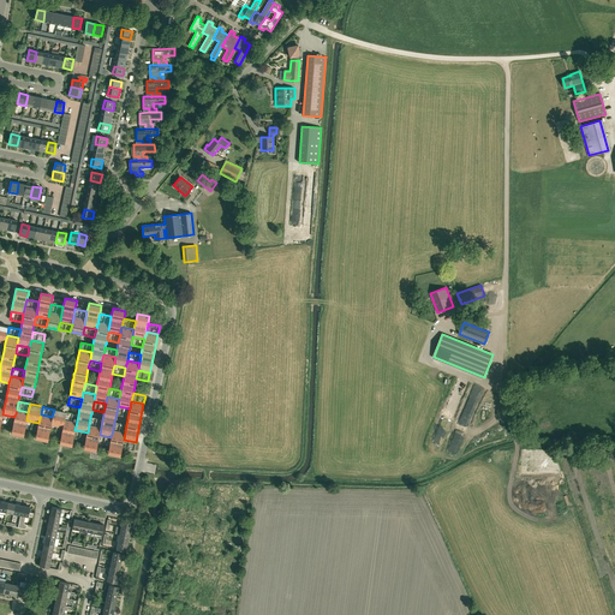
[(130,408),(118,406),(117,415),(127,417),(130,408)]
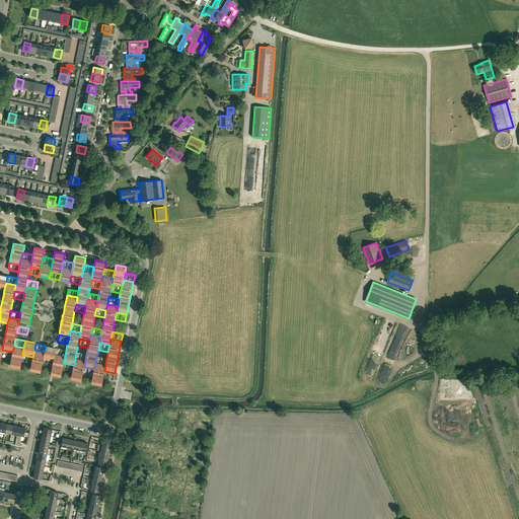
[(9,365),(20,368),(20,367),(21,361),(22,355),(23,348),(14,346),(12,352),(11,359),(9,365)]
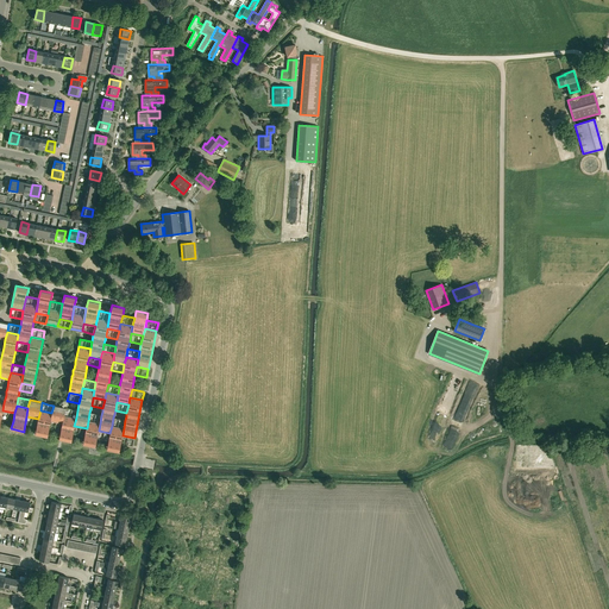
[(51,413),(50,421),(62,424),(64,415),(66,408),(54,406),(51,413)]
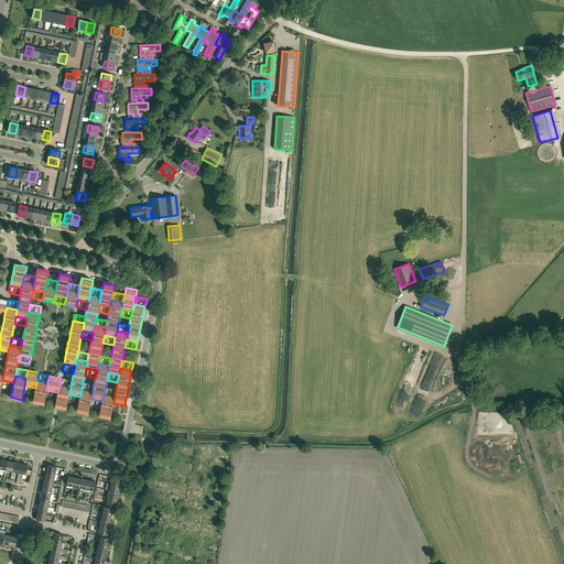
[(62,378),(61,378),(60,384),(71,387),(72,380),(62,378)]
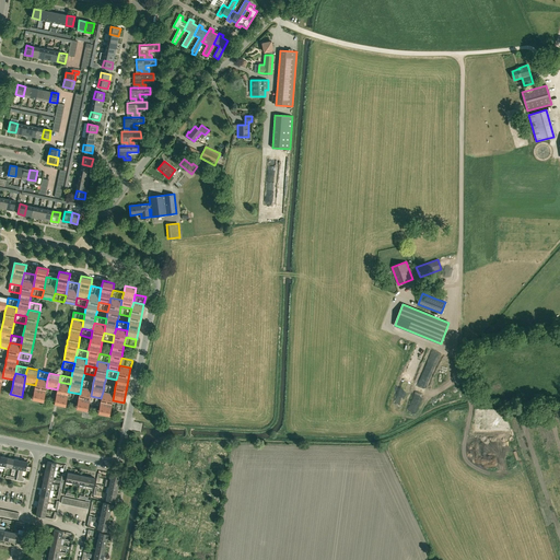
[(13,380),(2,377),(1,385),(12,387),(13,380)]
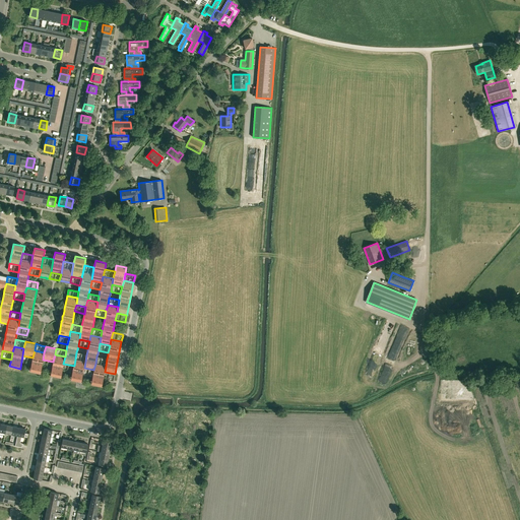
[(30,370),(29,371),(41,373),(41,372),(42,366),(43,360),(44,352),(40,351),(35,350),(33,358),(31,364),(30,370)]
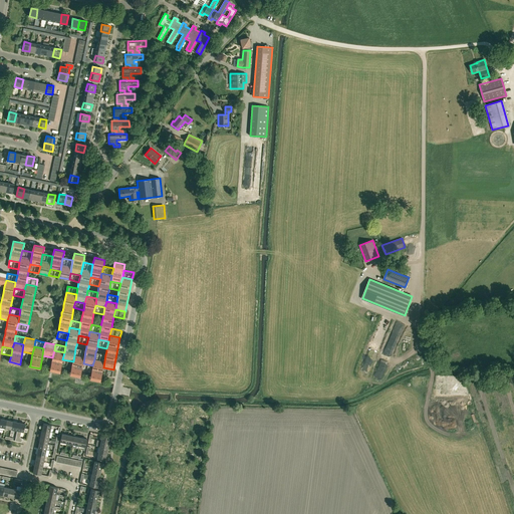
[(85,350),(75,348),(74,355),(84,357),(85,350)]
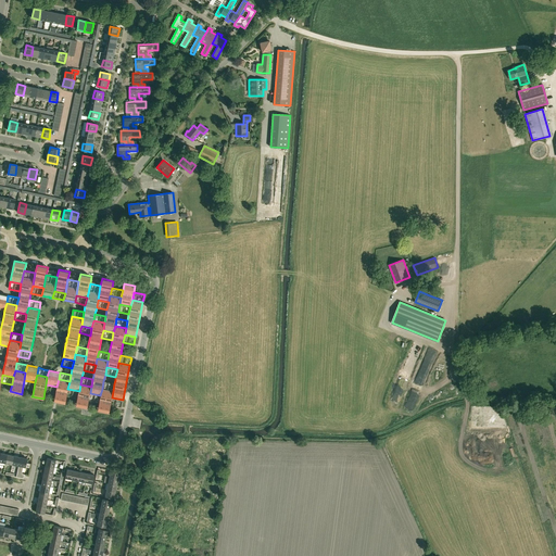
[(54,400),(53,401),(65,403),(65,402),(66,396),(67,389),(70,381),(59,379),(57,387),(55,393),(54,400)]
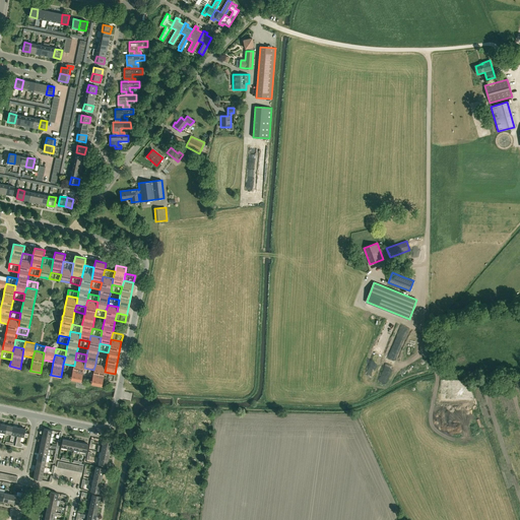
[(33,358),(22,355),(21,362),(31,364),(33,358)]
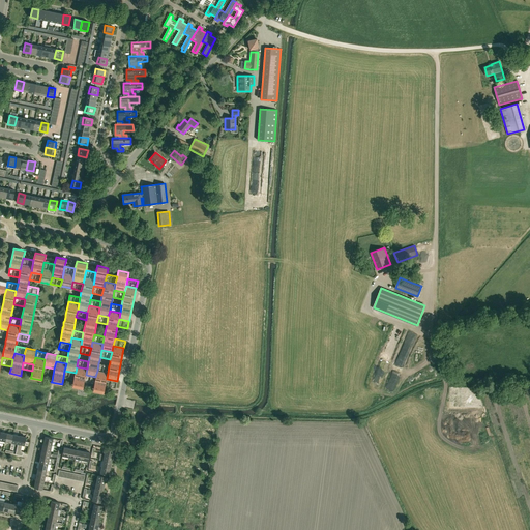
[(109,365),(98,363),(97,371),(108,373),(109,365)]
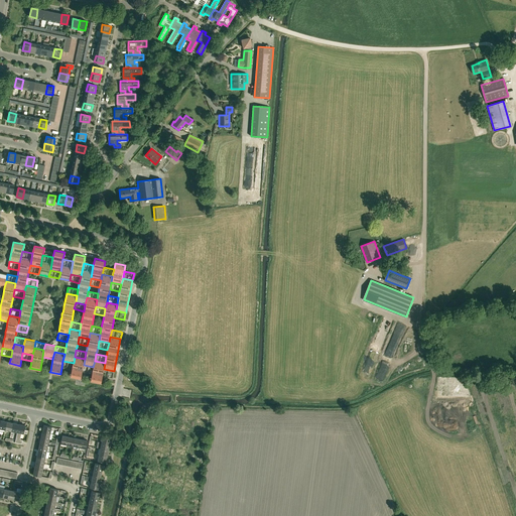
[(52,359),(42,357),(41,363),(51,365),(52,359)]
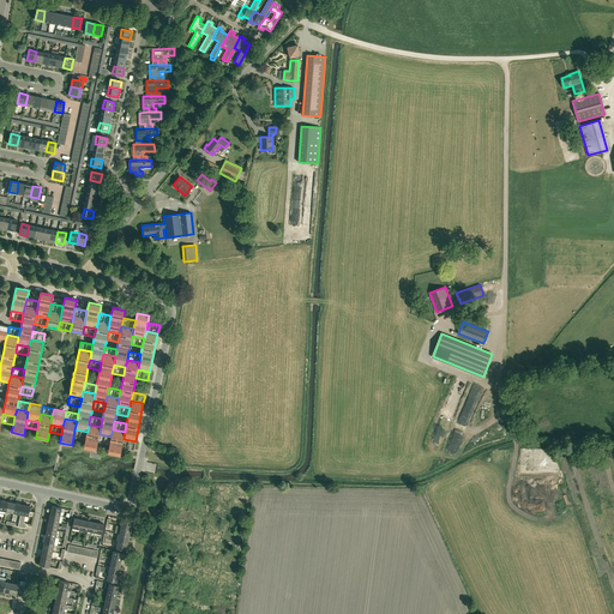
[(84,446),(84,447),(96,450),(96,449),(97,443),(100,434),(101,427),(89,425),(88,432),(85,440),(84,446)]
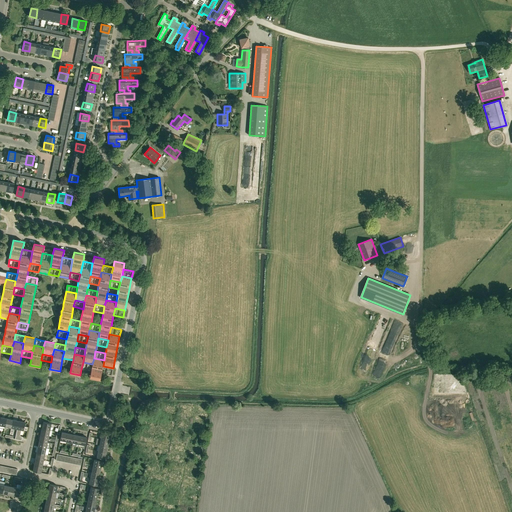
[(73,360),(62,358),(61,365),(71,367),(73,360)]
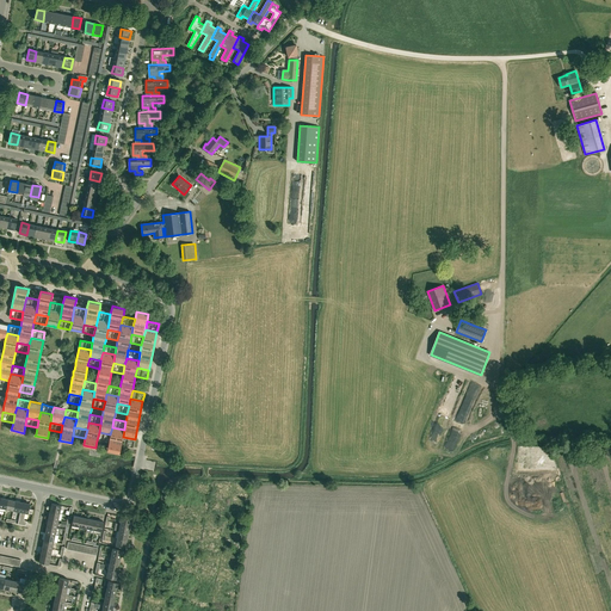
[(107,449),(107,450),(119,452),(119,451),(121,445),(123,437),(124,430),(112,427),(110,434),(109,443),(107,449)]
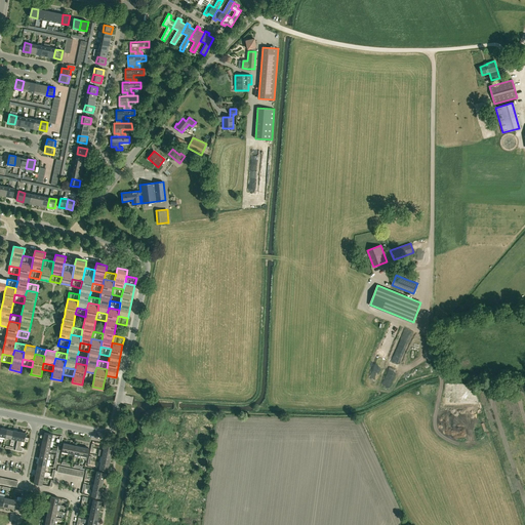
[(94,373),(85,371),(83,378),(93,380),(94,373)]
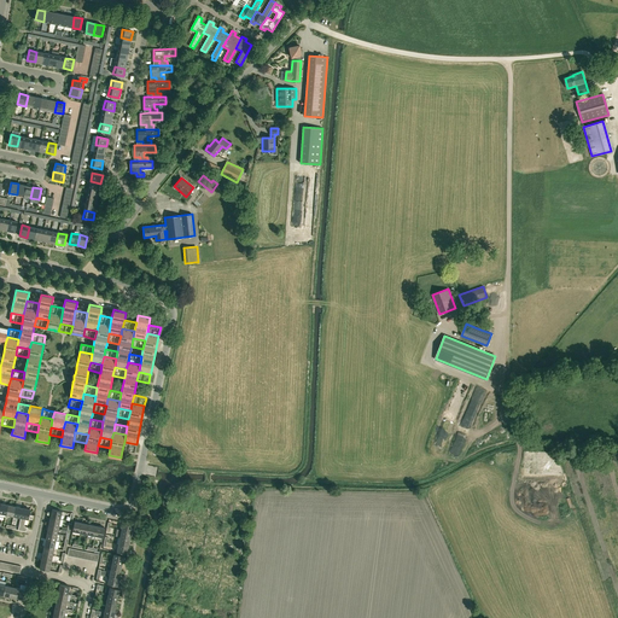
[(136,444),(124,442),(122,450),(133,453),(134,453),(136,444)]
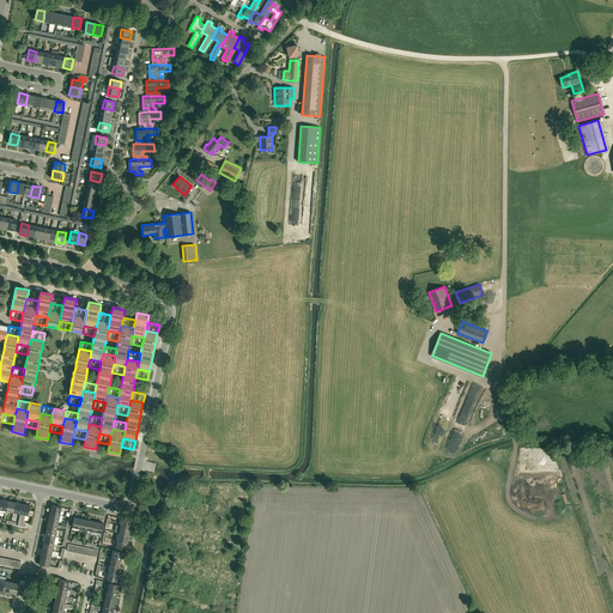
[(23,504),(20,514),(18,526),(25,527),(26,522),(24,522),(25,515),(28,515),(30,505),(23,504)]
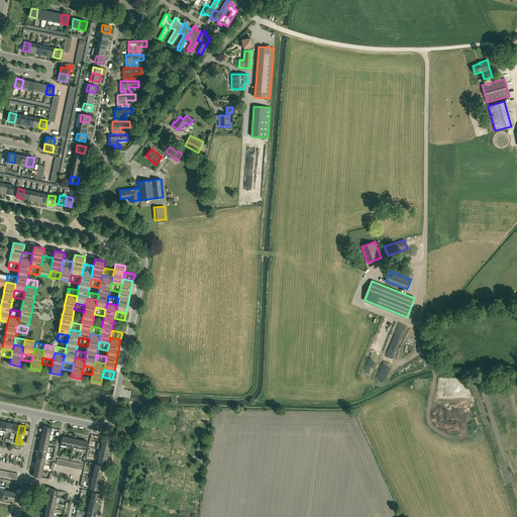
[(42,432),(50,434),(52,427),(43,426),(42,432)]
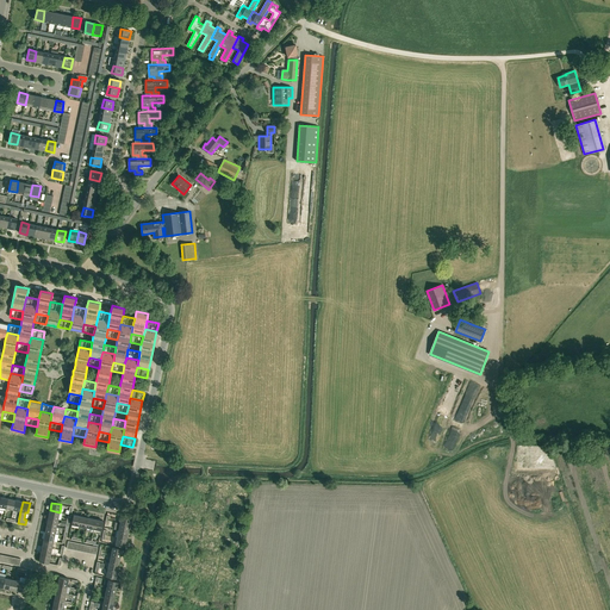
[(79,526),(81,516),(74,515),(72,524),(79,526)]
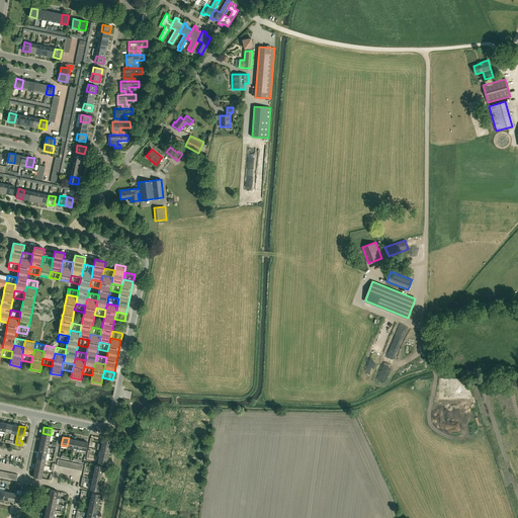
[(102,444),(110,446),(111,439),(103,438),(102,444)]
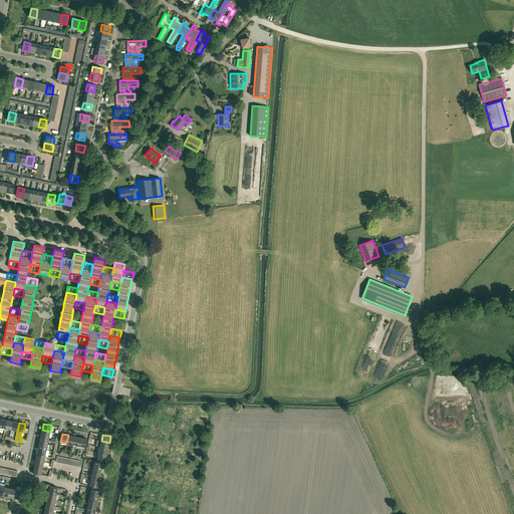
[(84,451),(85,447),(87,439),(80,438),(79,446),(82,447),(82,450),(84,451)]
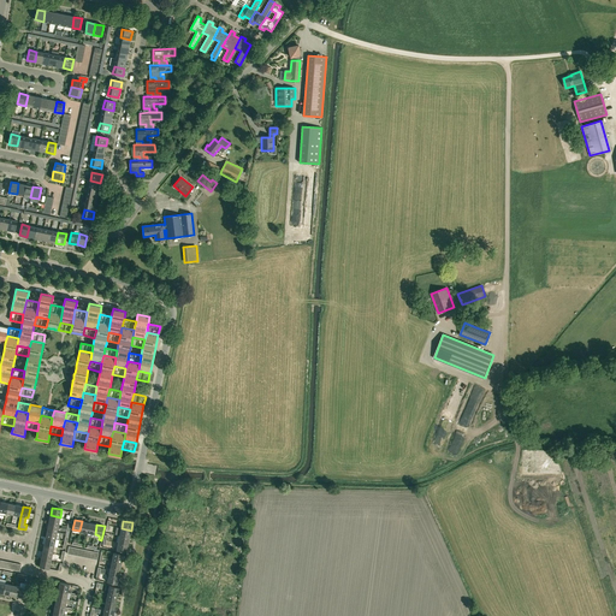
[(126,552),(128,545),(118,543),(117,550),(126,552)]
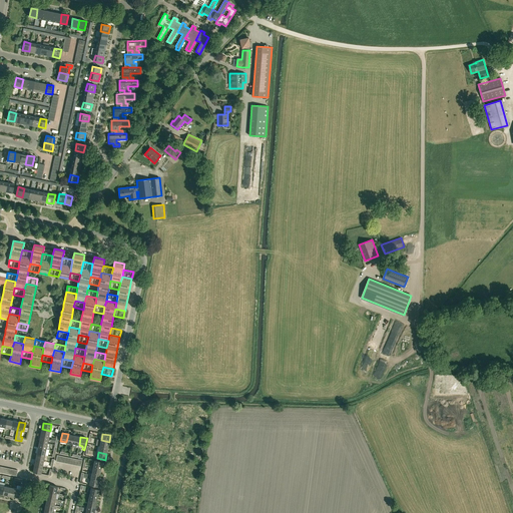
[(93,466),(101,468),(102,462),(94,460),(93,466)]
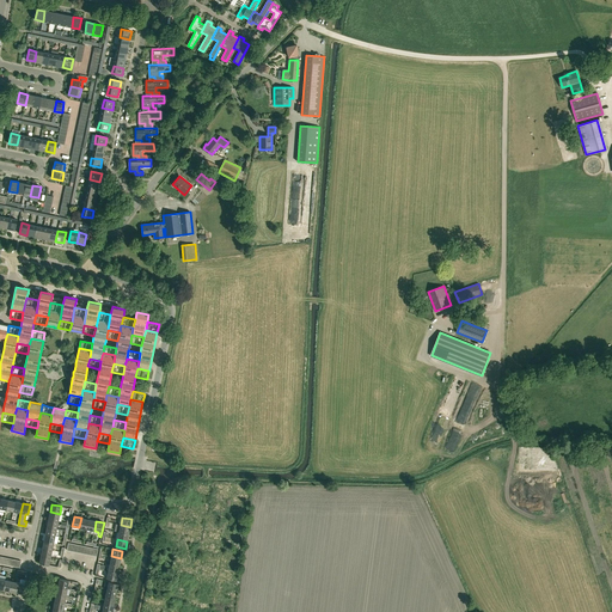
[(49,565),(50,557),(41,555),(40,563),(49,565)]
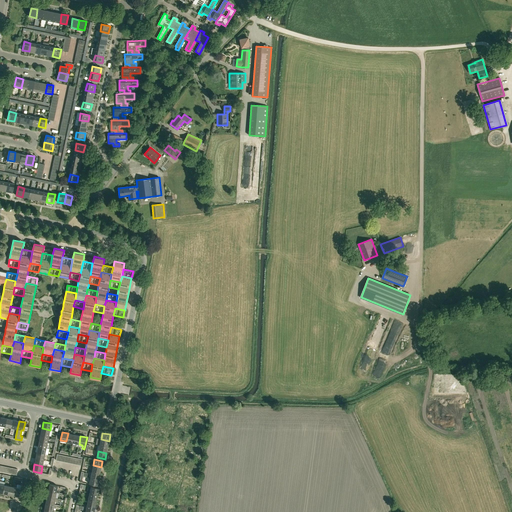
[(97,485),(99,479),(90,477),(89,484),(97,485)]
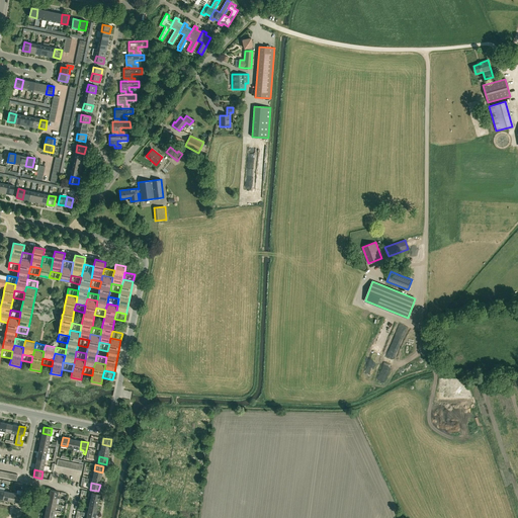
[(49,496),(57,498),(59,492),(50,490),(49,496)]
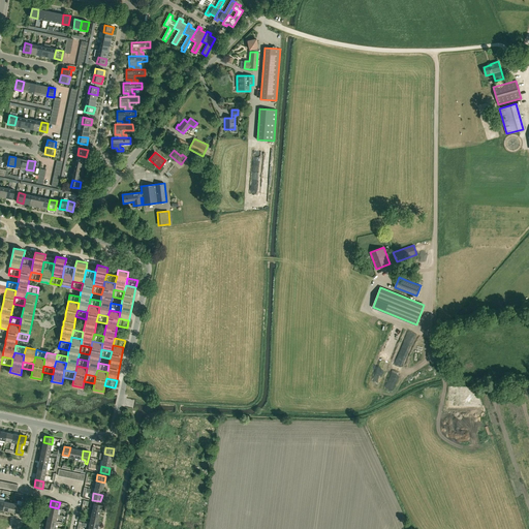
[(90,508),(92,509),(101,510),(102,504),(91,502),(90,508)]
